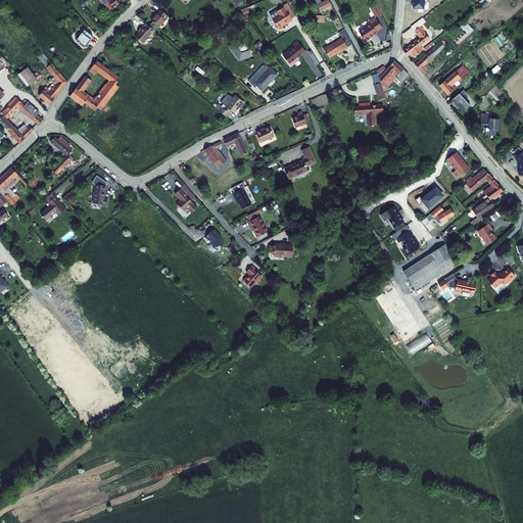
[(105,0),(112,10),(122,3),(119,0),(105,0)]
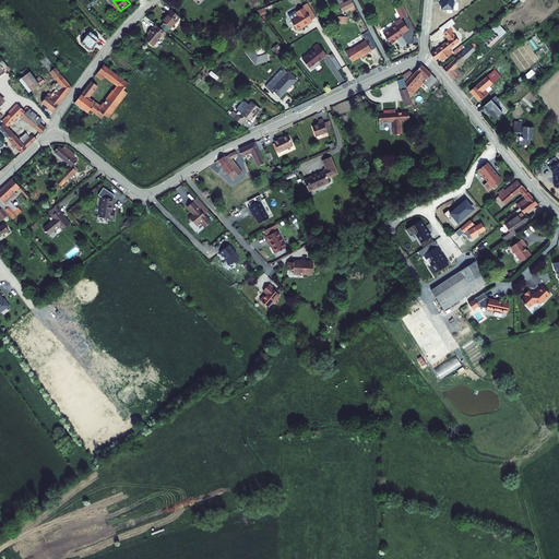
[(320,13),(311,0),(309,0),(307,1),(307,2),(314,15),(320,13)]
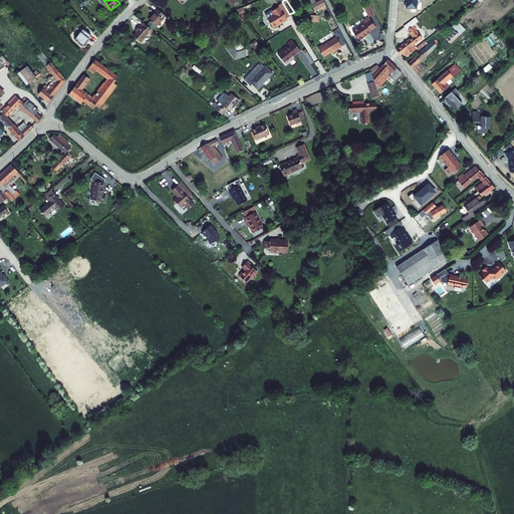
[(321,0),(317,3),(320,9),(330,4),(327,0),(321,0)]
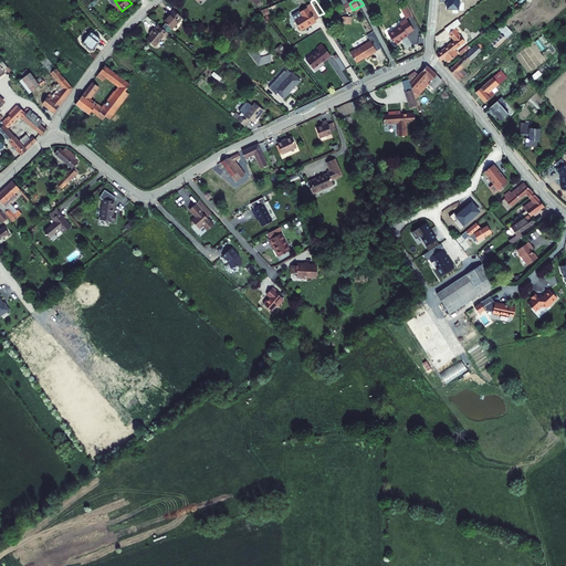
[(320,17),(311,2),(303,8),(302,6),(295,10),(304,25),(320,17)]
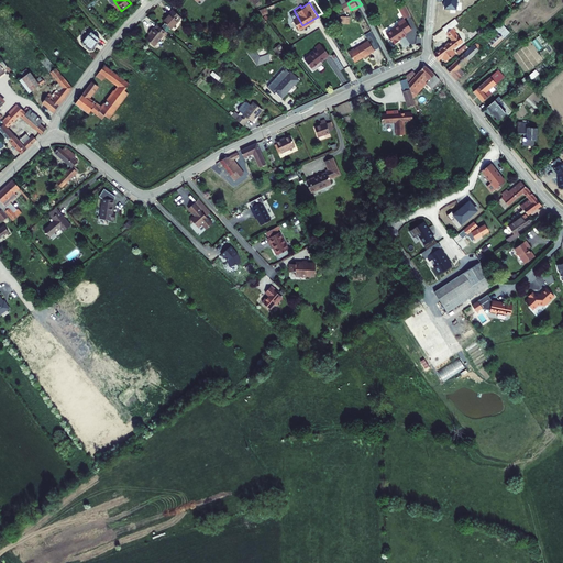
[(408,3),(404,6),(409,17),(414,14),(412,11),(408,3)]
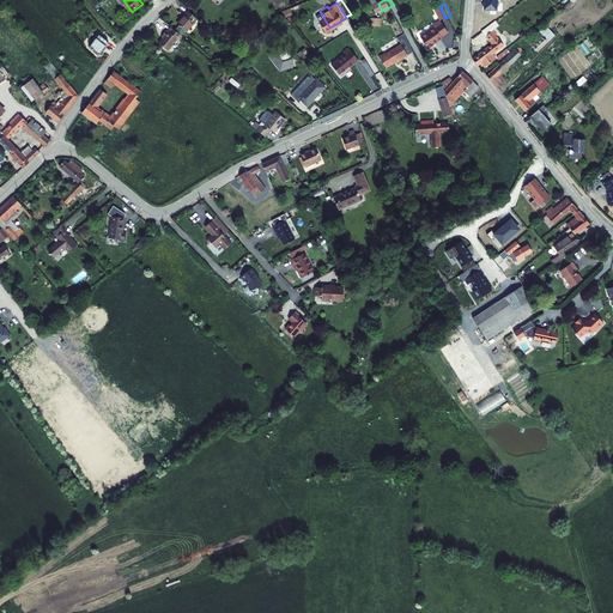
[(188,11),(177,22),(186,31),(196,18),(188,11)]
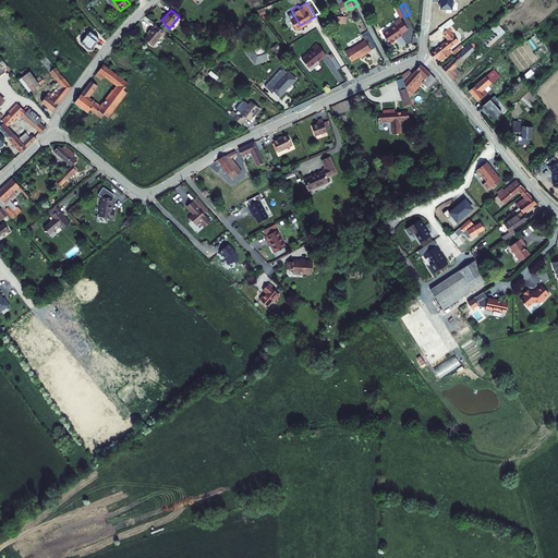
[(399,24),(386,32),(392,44),(399,40),(398,39),(407,34),(405,33),(412,28),(405,16),(398,21),(399,24)]
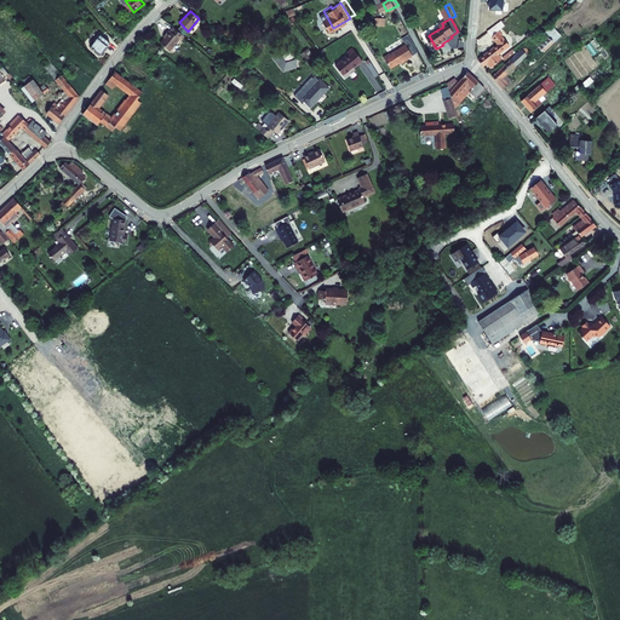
[(425,38),(441,27),(438,23),(423,33),(425,38)]
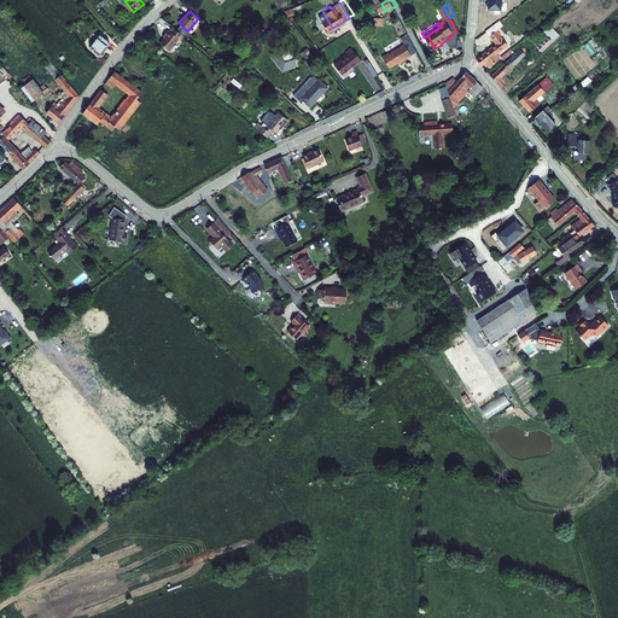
[(540,29),(537,25),(525,35),(528,39),(540,29)]
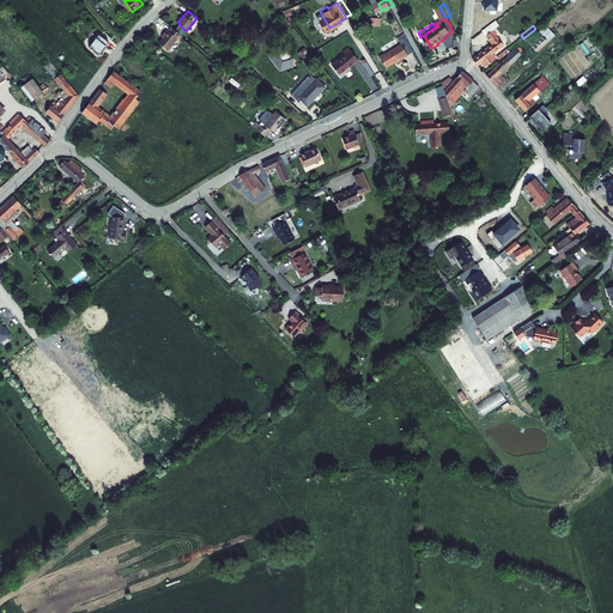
[(527,42),(536,53),(554,36),(545,25),(527,42)]
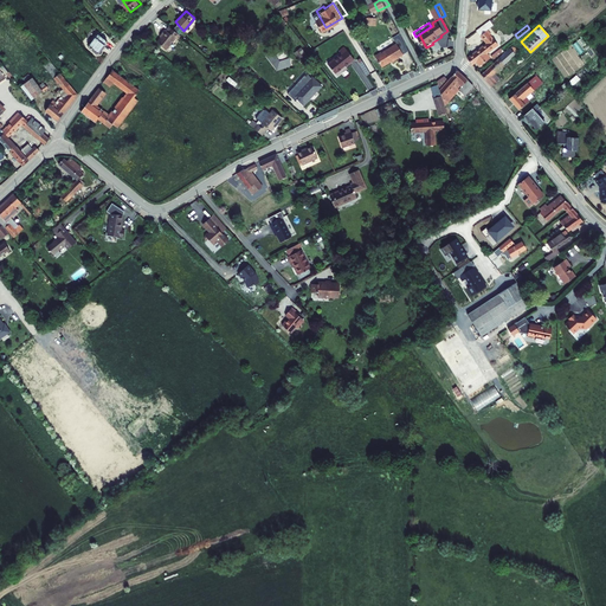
[(163,34),(156,43),(166,50),(175,39),(176,39),(180,36),(169,27),(166,31),(165,30),(161,34),(163,34)]
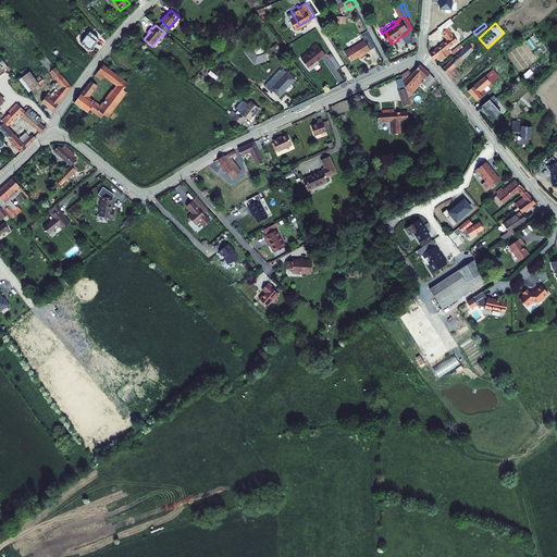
[(448,49),(449,48),(456,41),(454,39),(456,37),(453,35),(452,36),(445,28),(441,32),(443,34),(447,39),(429,56),(434,61),(437,58),(441,61),(450,52),(448,49)]
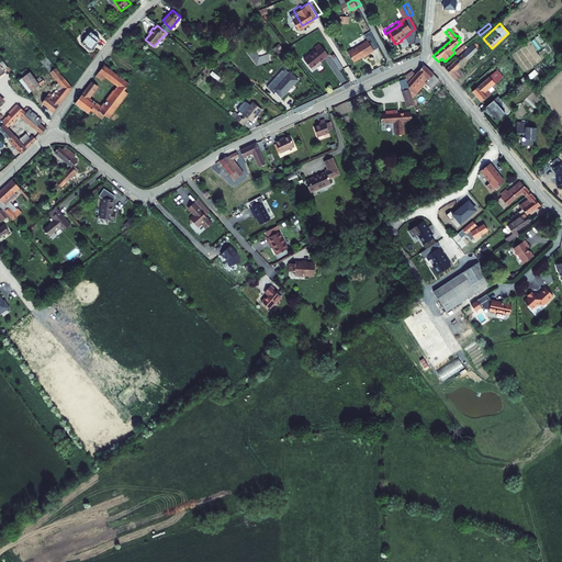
[(87,41),(86,42),(93,47),(93,48),(94,48),(96,48),(97,47),(101,40),(99,37),(101,34),(94,30),(89,36),(88,36),(86,40),(87,41)]
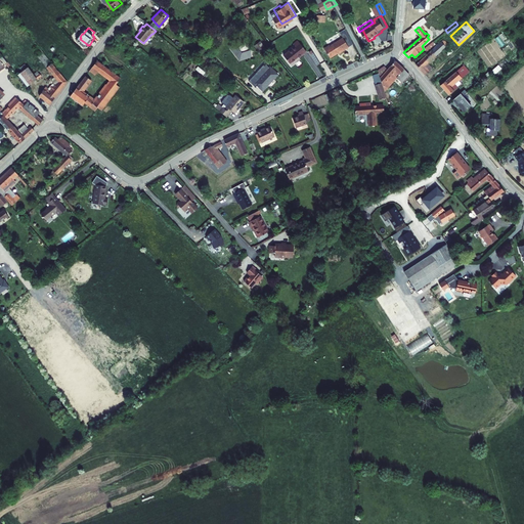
[(332,43),(328,46),(334,56),(342,51),(343,52),(352,46),(346,36),(333,44),(332,43)]
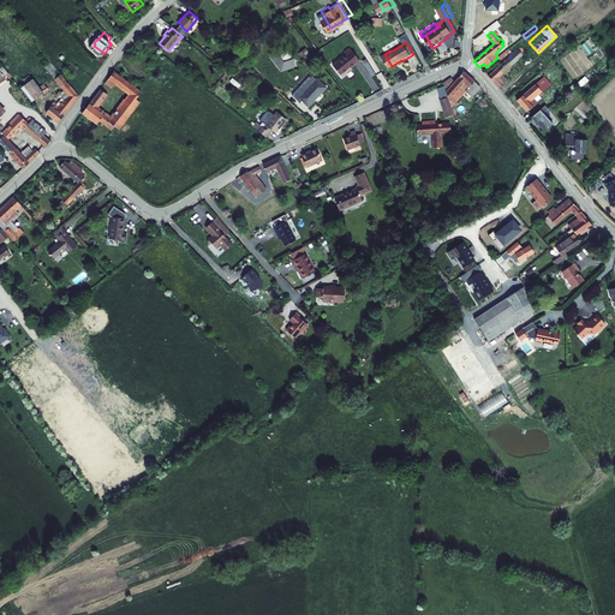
[(352,51),(338,61),(347,73),(354,69),(352,67),(365,58),(354,45),(350,48),(352,51)]
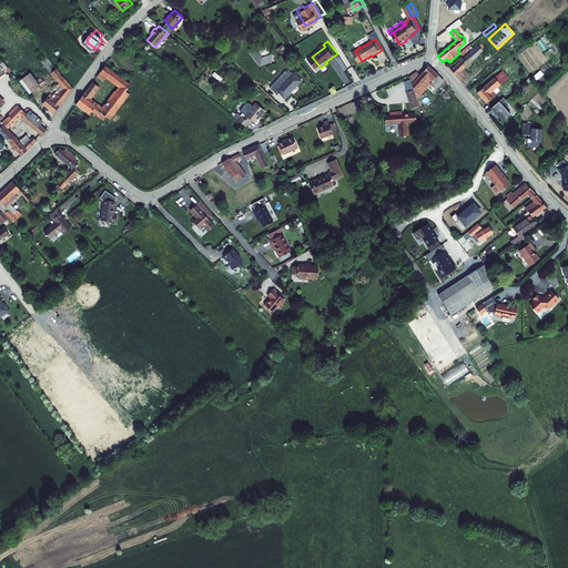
[(482,43),(452,71),(462,82),(469,75),(464,69),(480,53),(482,56),(487,50),(482,43)]
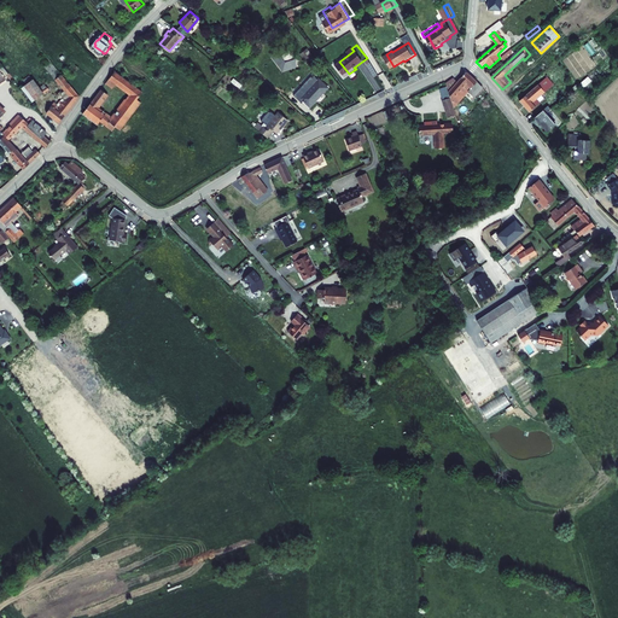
[(275,52),(270,56),(283,71),(293,68),(292,62),(284,51),(279,56),(275,52)]
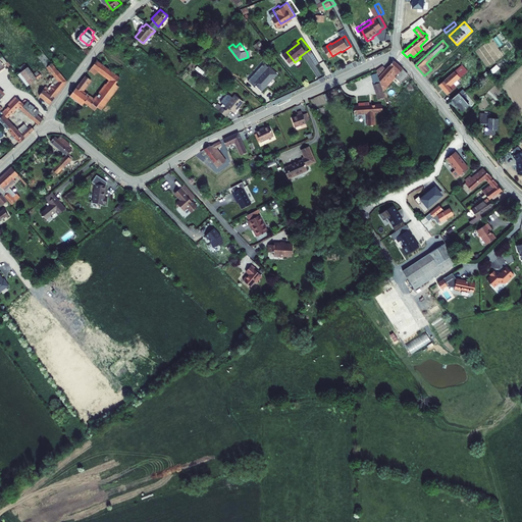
[(314,46),(311,48),(320,61),(323,59),(314,46)]
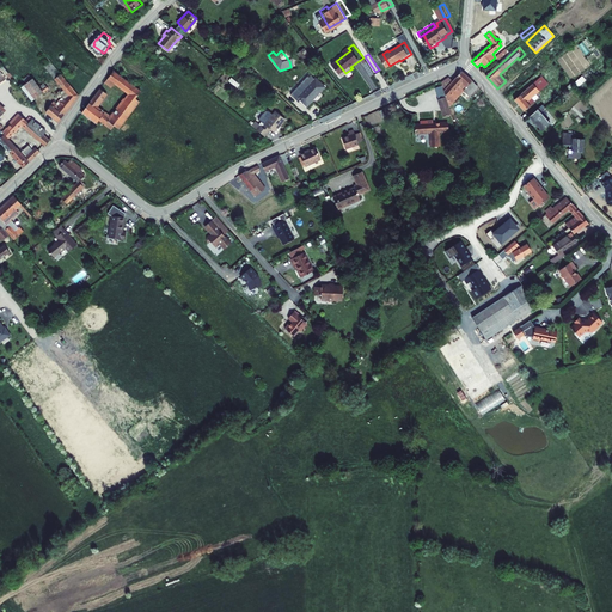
[(496,59),(495,57),(484,67),(484,68),(496,59)]
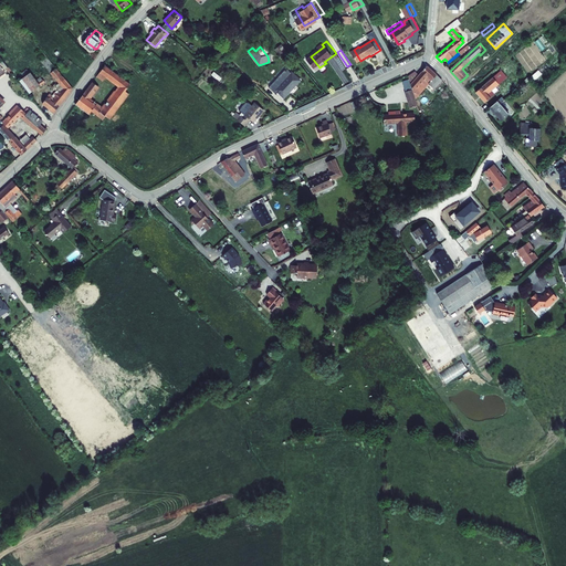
[(58,64),(62,71),(72,63),(67,58),(58,64)]
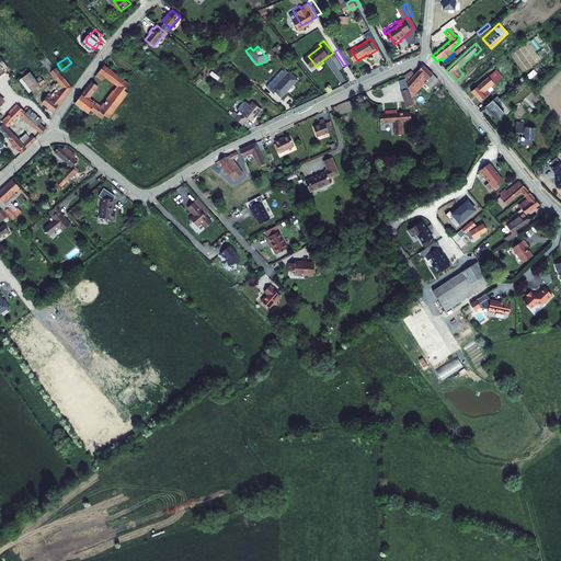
[(119,84),(103,104),(92,94),(101,83),(95,79),(78,101),(91,111),(93,109),(98,112),(101,114),(104,111),(106,113),(132,82),(129,80),(114,68),(117,64),(111,59),(103,70),(106,73),(119,84)]
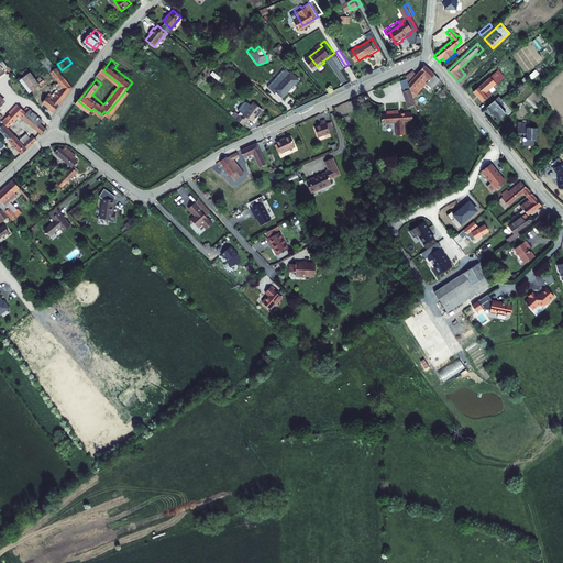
[(0,61),(0,76),(6,73),(4,70),(7,68),(11,76),(17,73),(7,61),(2,64),(1,61),(0,61)]
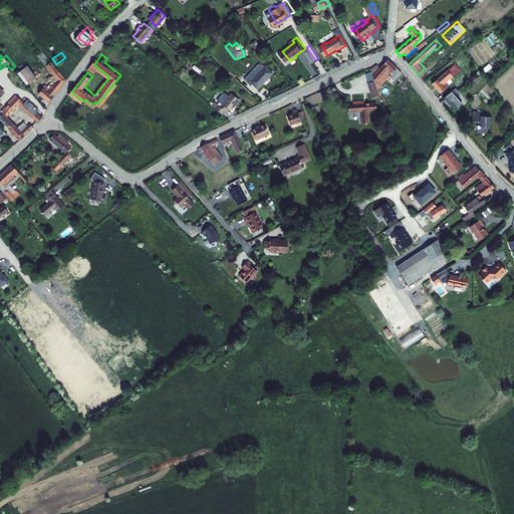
[(399,66),(390,58),(381,66),(375,71),(374,72),(376,76),(377,81),(378,84),(391,73),(396,79),(404,71),(399,66)]
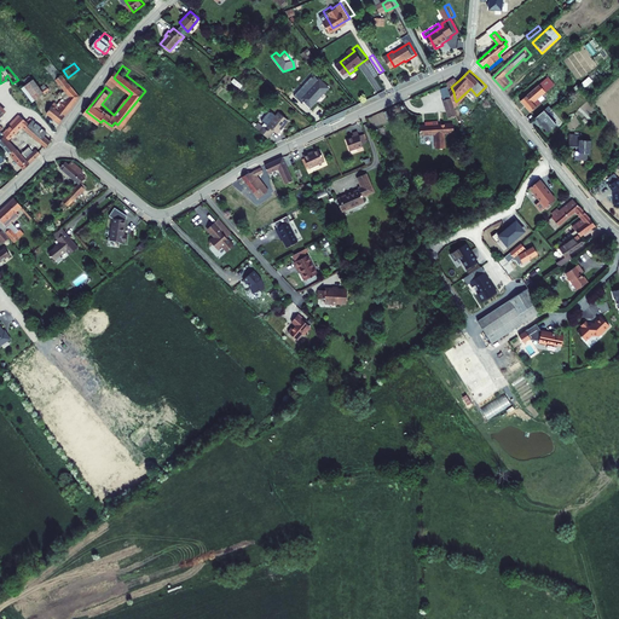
[(45,88),(47,92),(57,84),(53,79),(52,80),(47,73),(44,75),(50,85),(45,88)]
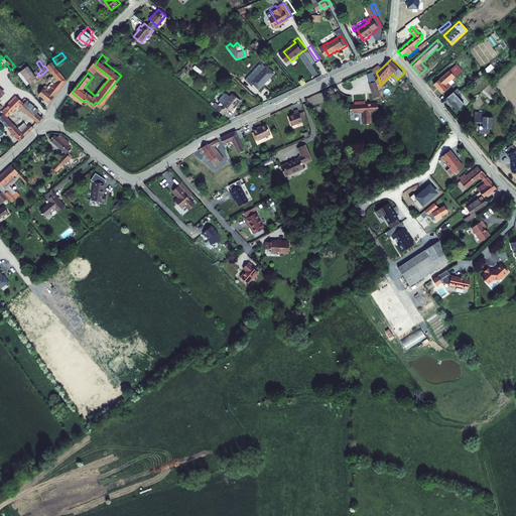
[(380,60),(374,65),(377,72),(383,67),(380,60)]
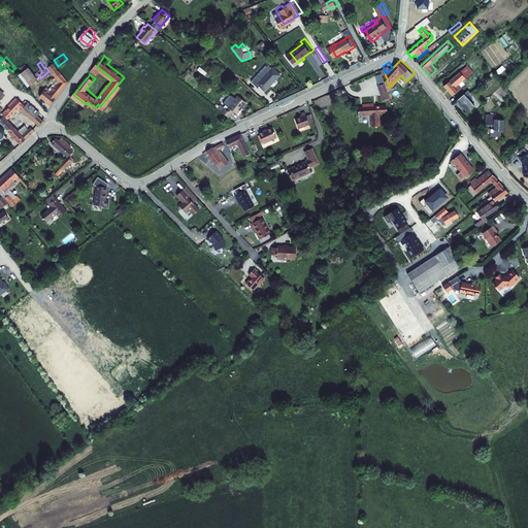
[(41,95),(52,103),(54,101),(61,93),(70,81),(61,72),(53,64),(48,68),(58,77),(61,81),(59,85),(54,90),(48,87),(41,95)]
